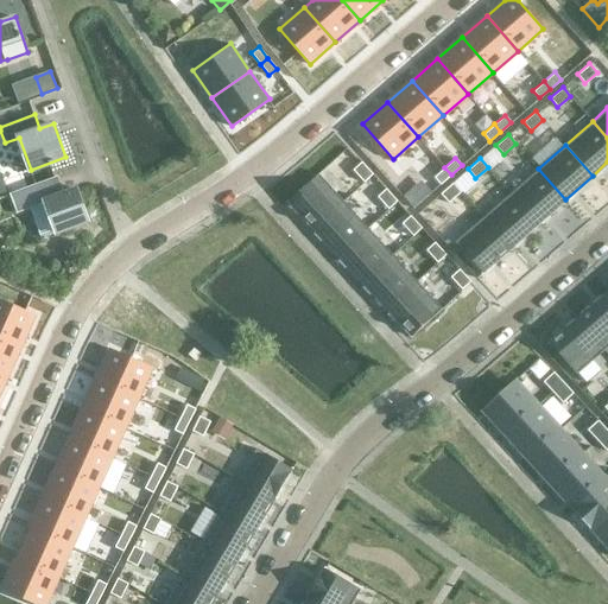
[(372,173),(361,161),(353,169),(363,182),(372,173)]
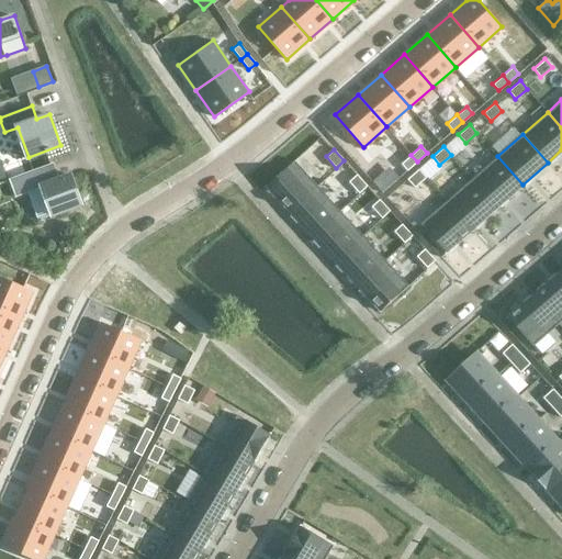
[(411,155),(401,164),(407,170),(417,161),(411,155)]
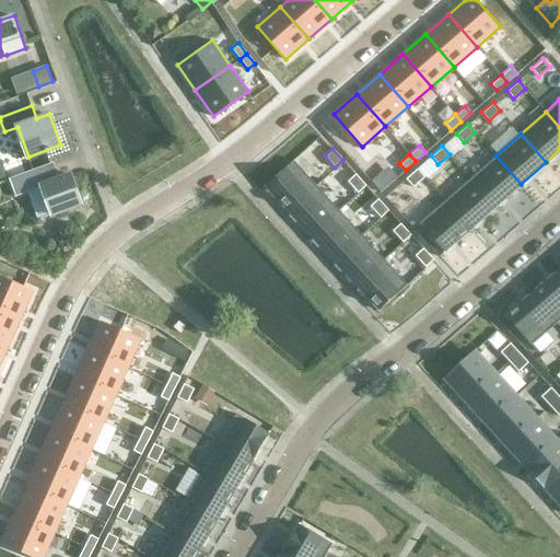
[(521,184),(496,155),(469,177),(494,207),(521,184)]
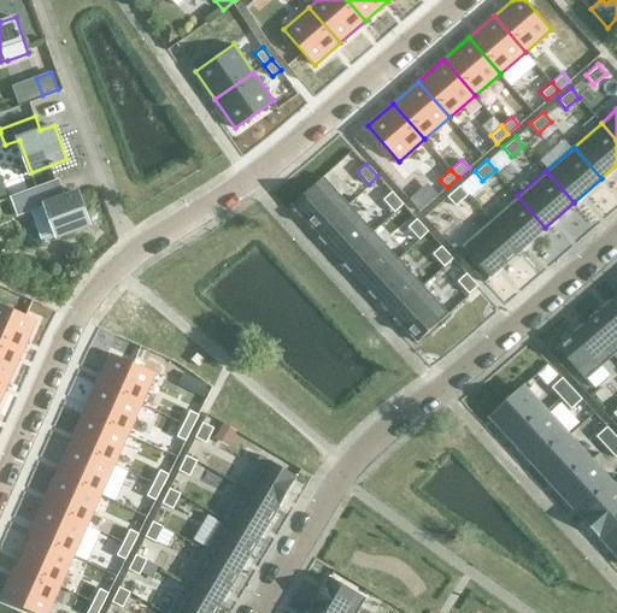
[(347,202),(323,175),(292,204),(317,231),(347,202)]
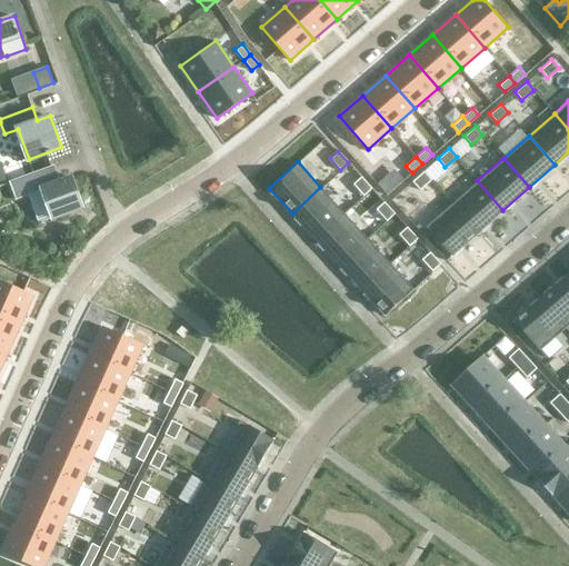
[(51,217),(82,206),(72,176),(60,180),(55,166),(11,181),(17,198),(41,189),(51,217)]
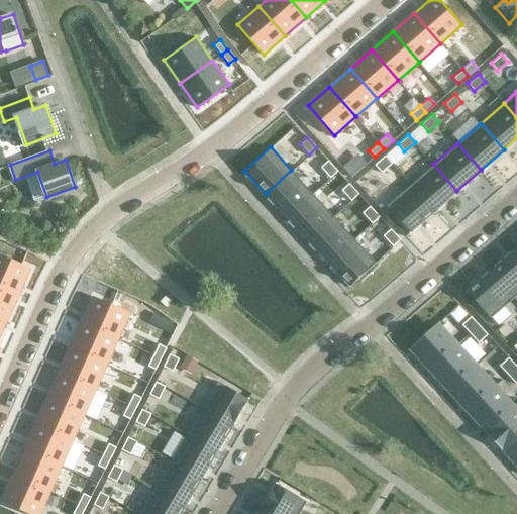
[(392,163),(385,155),(375,164),(381,172),(392,163)]
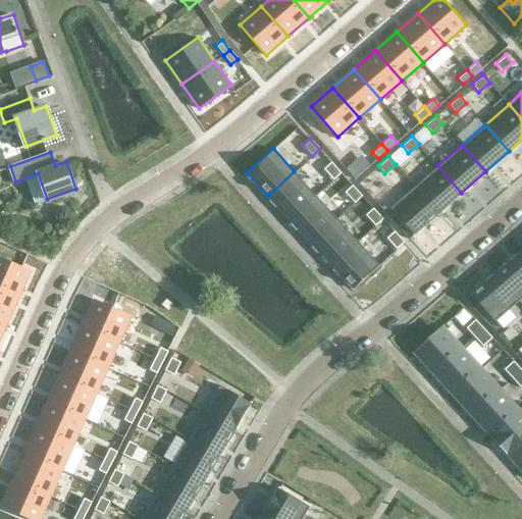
[(341,171),(331,161),(323,168),(333,178),(341,171)]
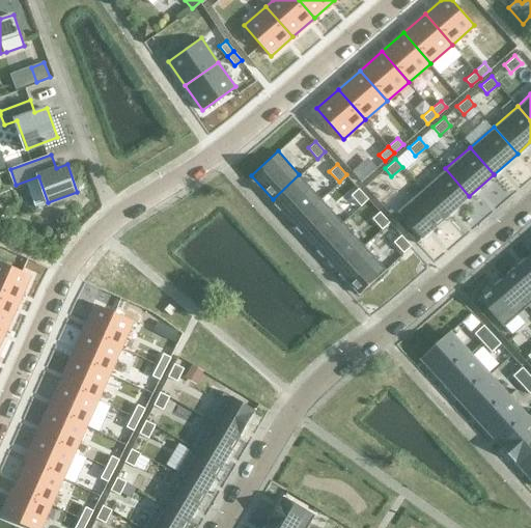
[(352,171),(361,181),(369,174),(360,164),(352,171)]
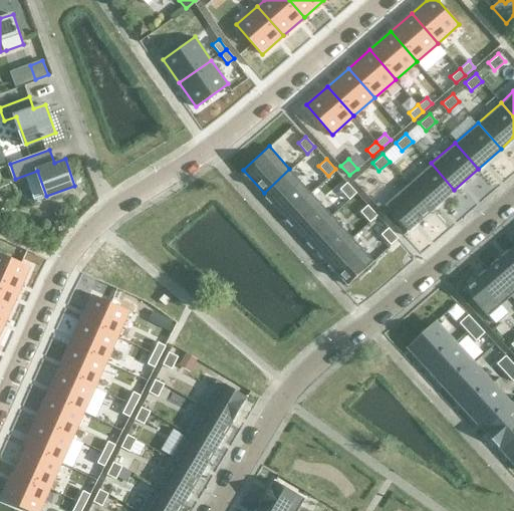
[(454,190),(431,163),(420,174),(408,184),(431,210),(454,190)]
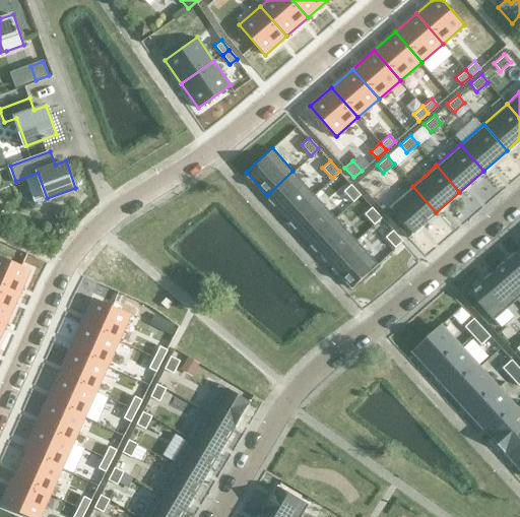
[(314,194),(293,171),(267,195),(288,217),(314,194)]
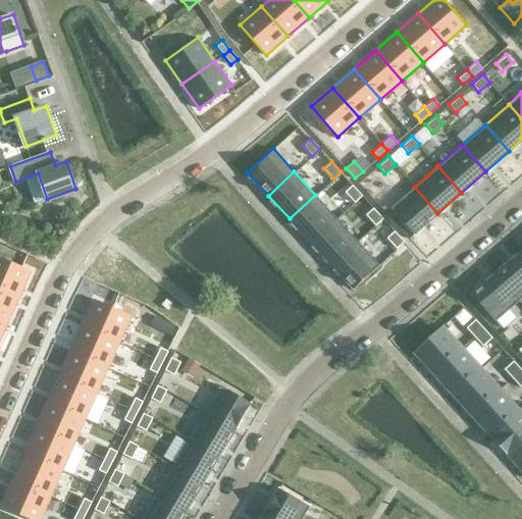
[(362,195),(352,185),(345,191),(354,202),(362,195)]
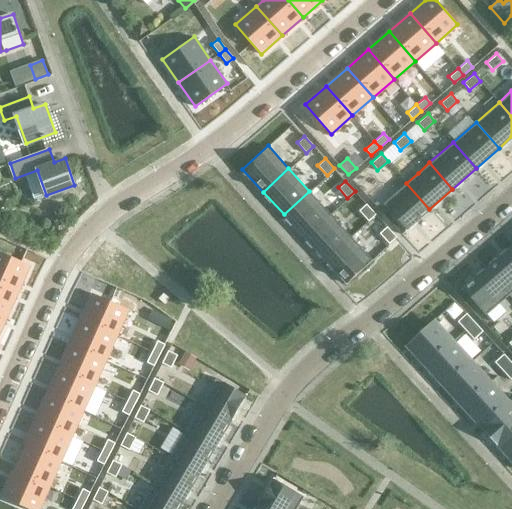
[(429,209),(406,183),(383,203),(406,229),(429,209)]
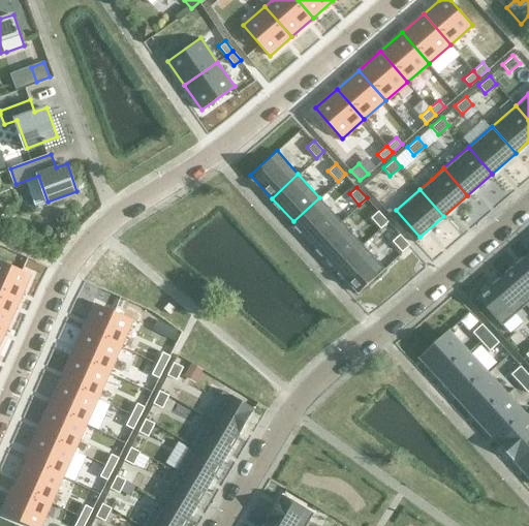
[(341,221),(319,197),(293,221),(315,245),(341,221)]
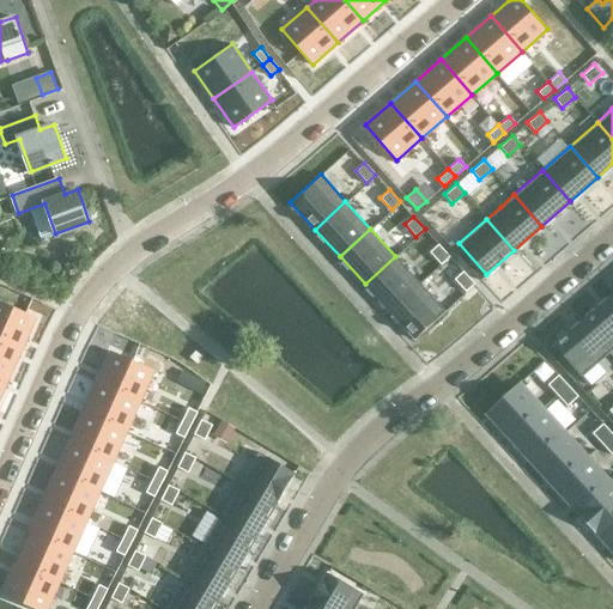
[(449,256),(438,243),(429,251),(441,263),(449,256)]
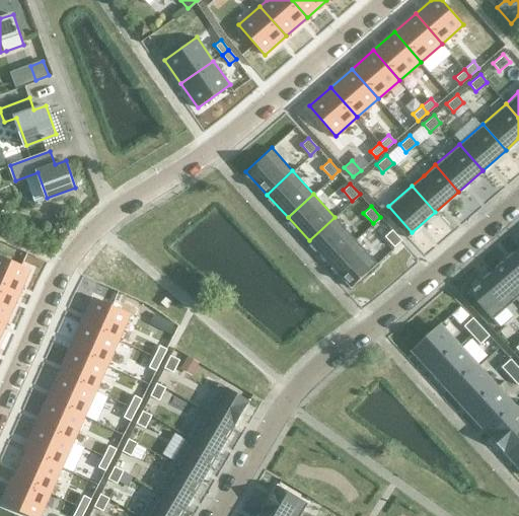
[(356,239),(335,217),(309,240),(329,264),(356,239)]
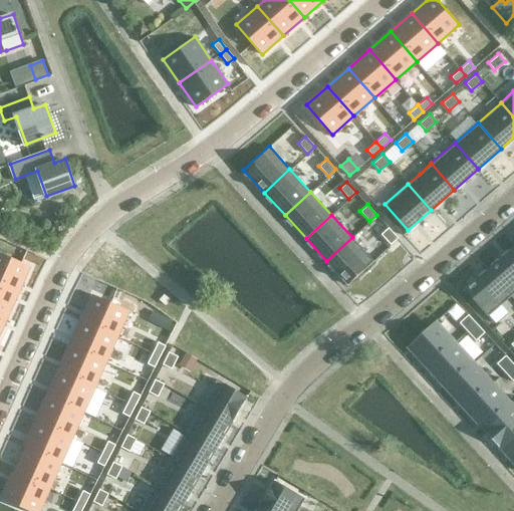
[(398,237),(388,227),(380,234),(390,244),(398,237)]
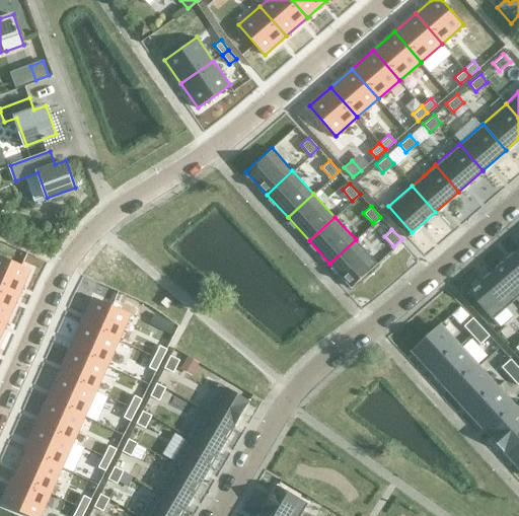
[(377,263),(356,239),(329,264),(351,287),(377,263)]
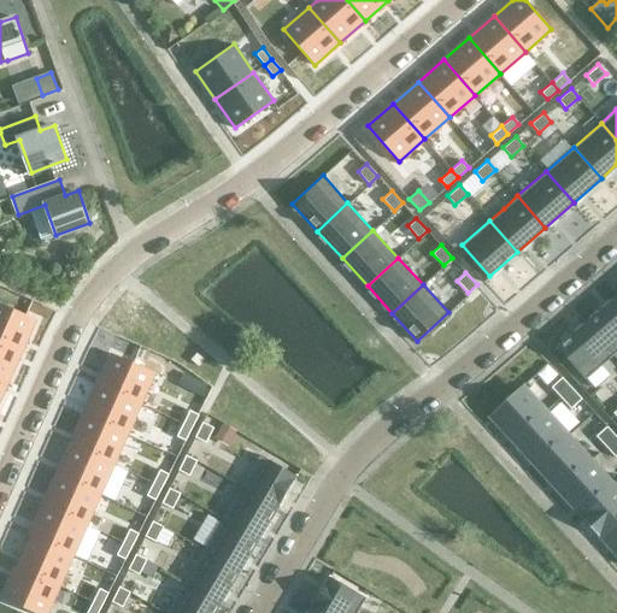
[(616,302),(613,299),(586,323),(612,354),(616,349),(616,302)]
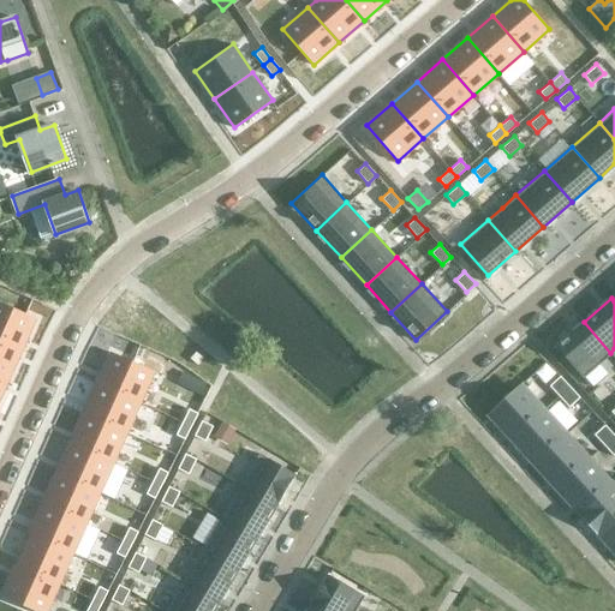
[(0,301),(0,339),(22,348),(36,318),(0,301)]
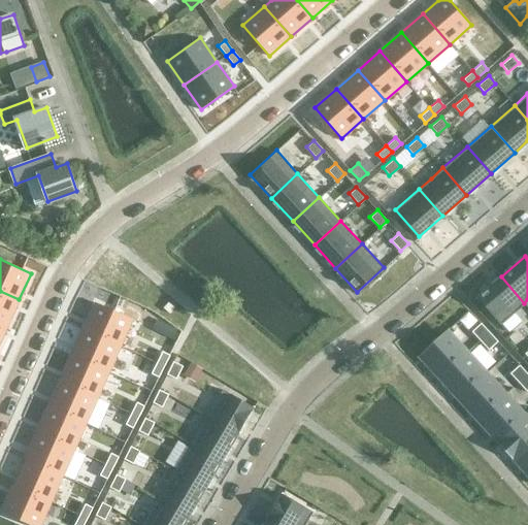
[(501,276),(476,297),(500,324),(502,322),(508,329),(521,319),(515,312),(524,303),(501,276)]
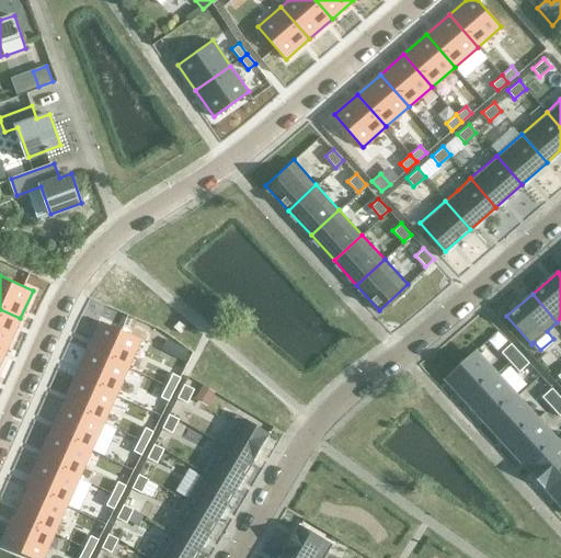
[(0,309),(0,342),(8,346),(20,318),(0,309)]
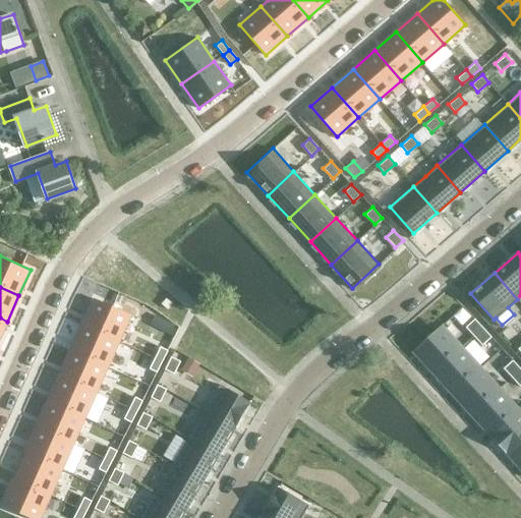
[(95,298),(82,324),(119,340),(130,314),(95,298)]
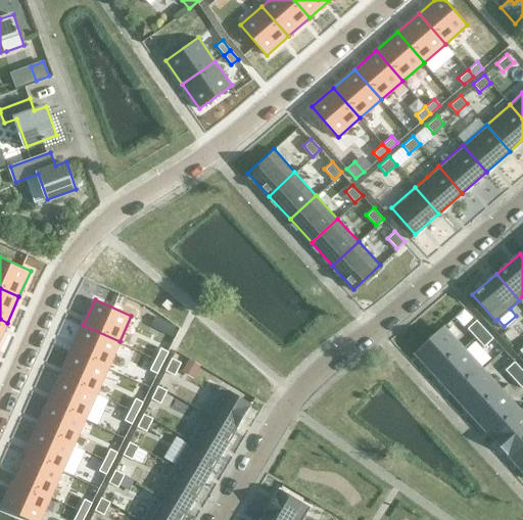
[(475,337),(484,328),(476,320),(467,328),(475,337)]
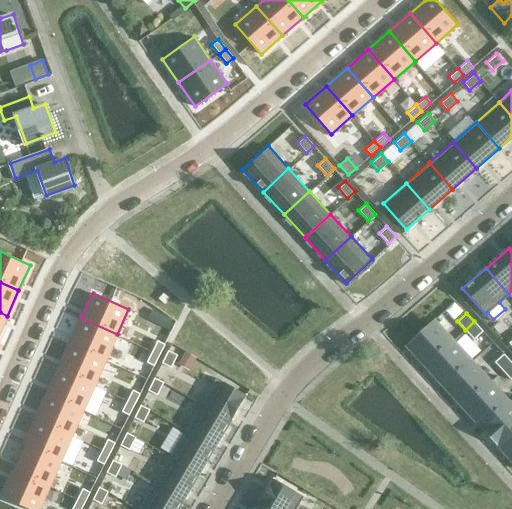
[(81,318),(70,344),(106,360),(117,334),(81,318)]
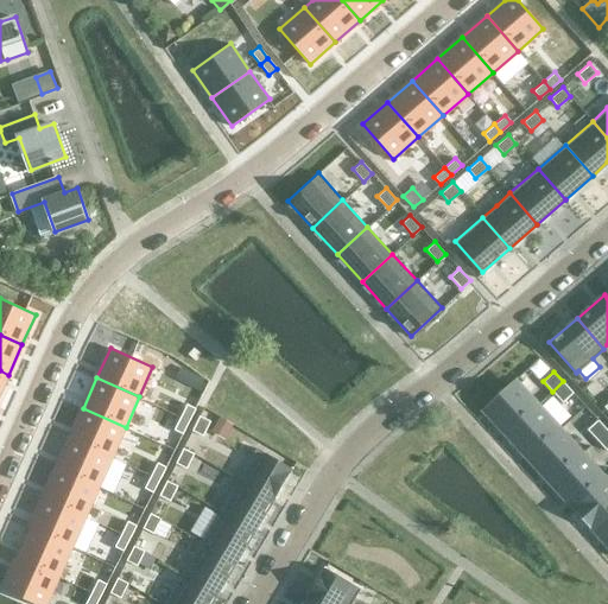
[(504,434),(538,402),(515,379),(481,409),(502,433),(504,434)]
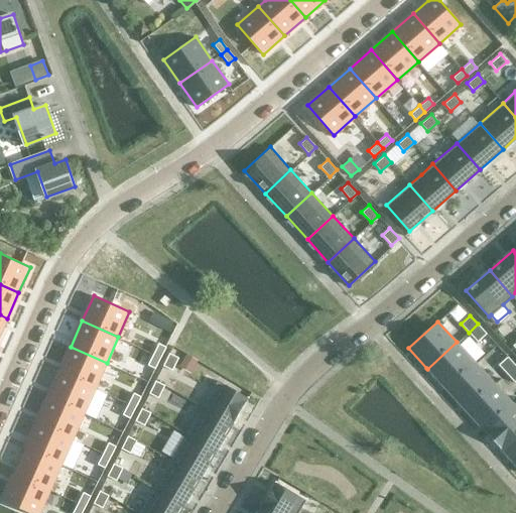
[(477,342),(486,333),(478,324),(469,333),(477,342)]
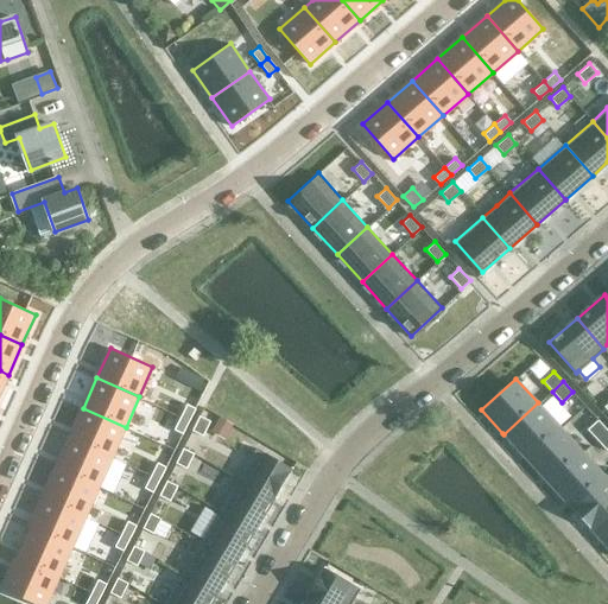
[(526,459),(561,427),(538,402),(504,434),(525,457),(526,459)]
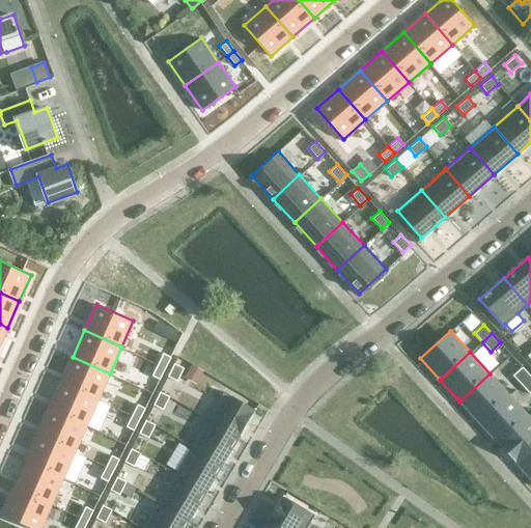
[(170,357),(163,353),(157,364),(165,367),(170,357)]
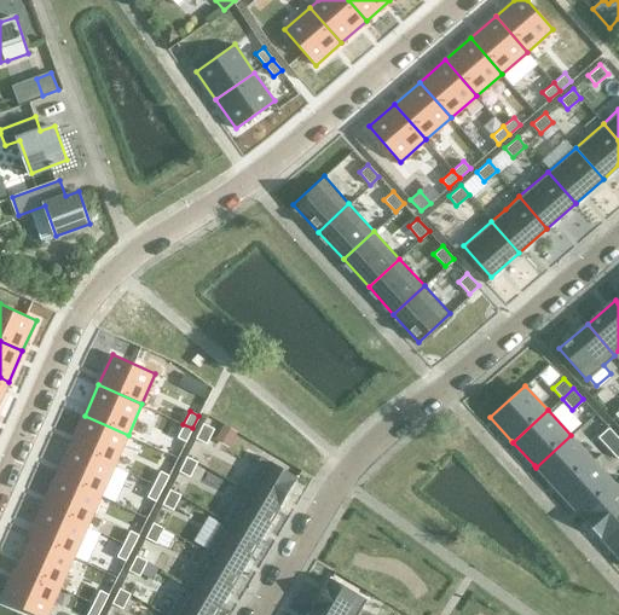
[(85,416),(71,446),(114,465),(128,435),(85,416)]
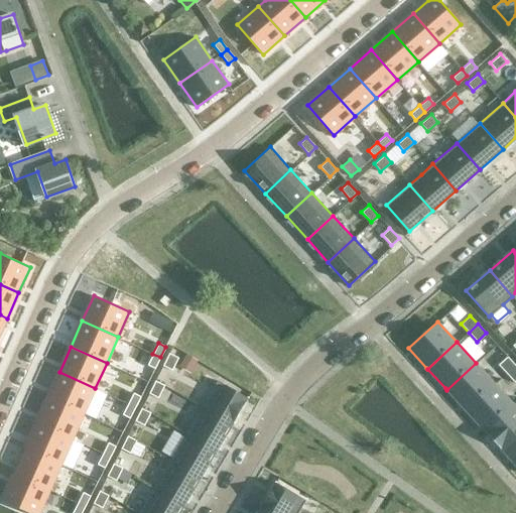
[(171,370),(178,357),(169,353),(162,365),(171,370)]
